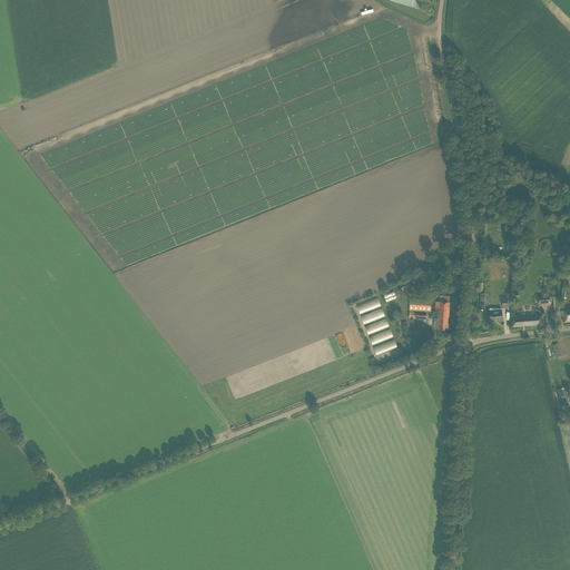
[(423,0),(390,0),(390,1),(420,10),(423,0)]
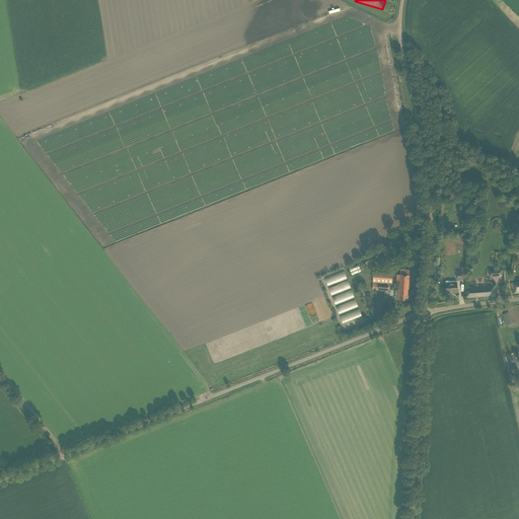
[(352,275),(361,272),(359,266),(350,269),(352,275)]
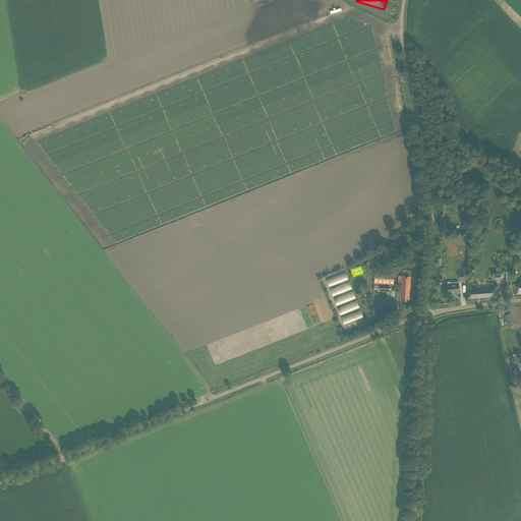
[(401,276),(399,276),(398,276),(398,285),(401,285),(400,291),(397,291),(397,299),(400,299),(400,301),(409,302),(411,272),(402,271),(401,276)]
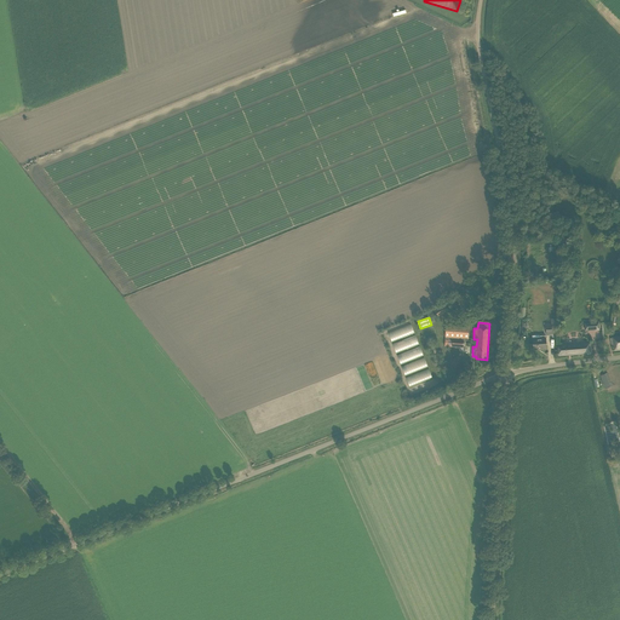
[(411,325),(388,333),(391,342),(414,333),(411,325)]
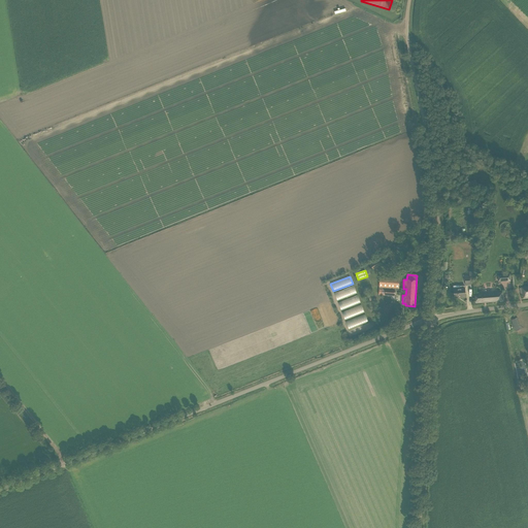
[(395,289),(399,289),(399,279),(381,278),(380,288),(395,289)]
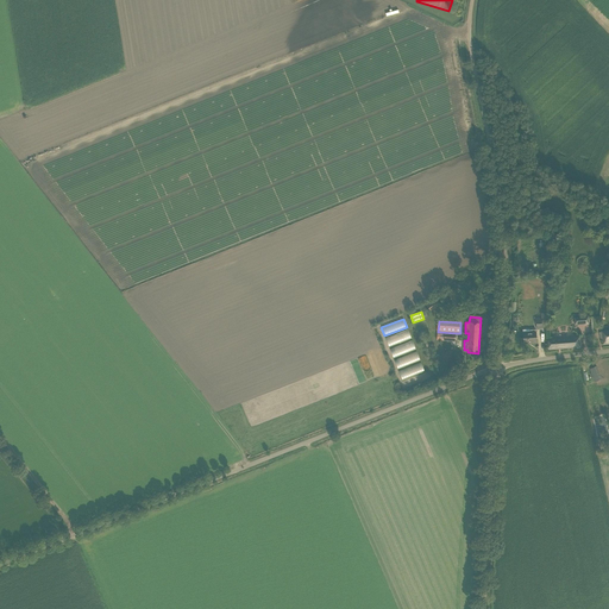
[(385,338),(389,347),(412,339),(408,330),(385,338)]
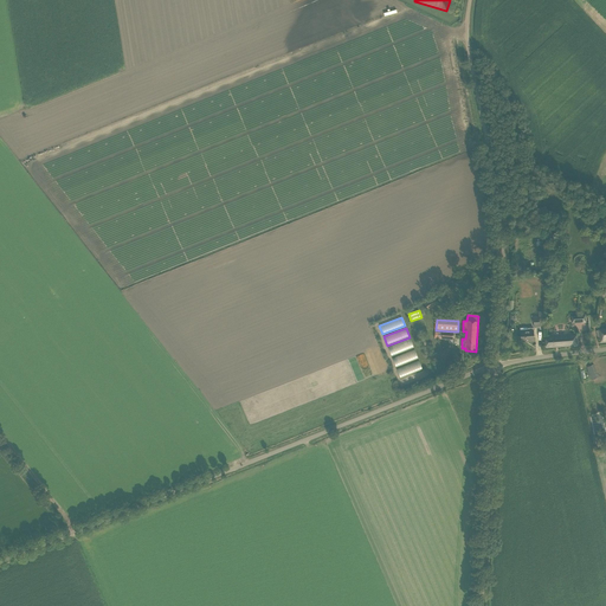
[(521,341),(521,342),(534,341),(533,328),(527,329),(528,330),(526,331),(520,331),(521,336),(519,336),(520,342),(521,341)]
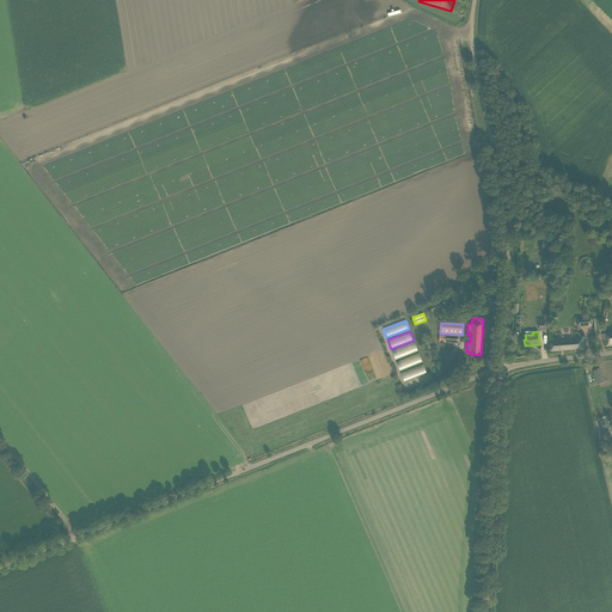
[(611,331),(604,334),(601,335),(604,341),(606,340),(607,346),(611,344),(611,331)]
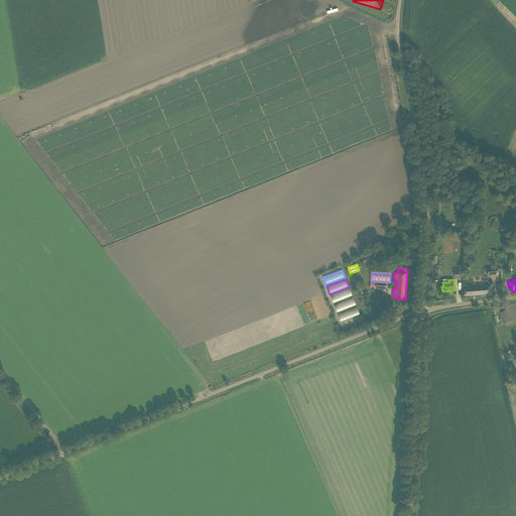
[(371,281),(370,288),(385,289),(386,282),(371,281)]
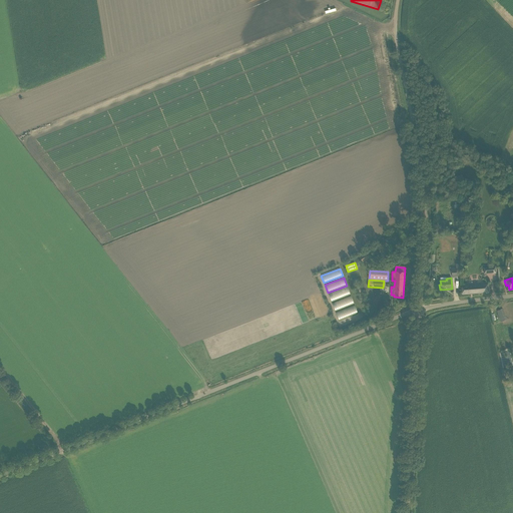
[(305,281),(299,283),(306,301),(310,300),(312,304),(313,303),(305,281)]
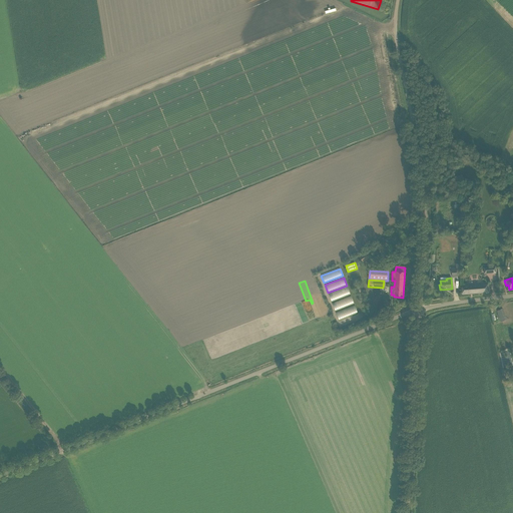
[(488,284),(461,286),(462,295),(489,293),(489,288),(488,284)]
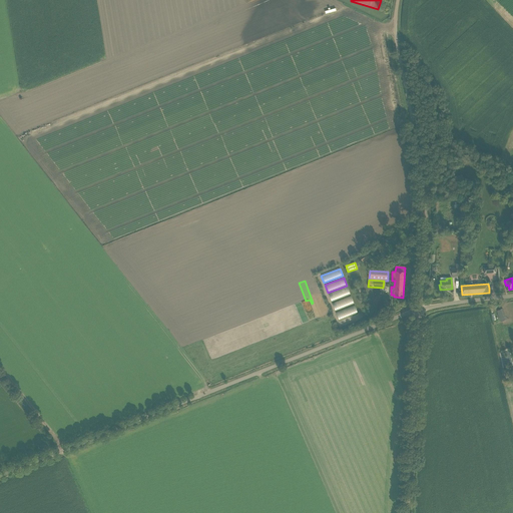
[(328,294),(331,302),(350,295),(347,287),(328,294)]
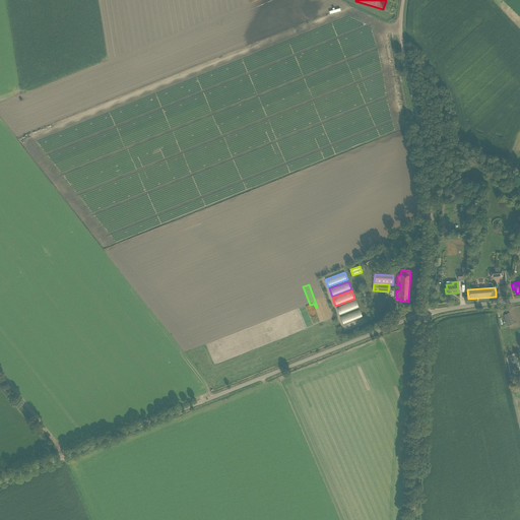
[(336,308),(339,315),(359,308),(355,300),(336,308)]
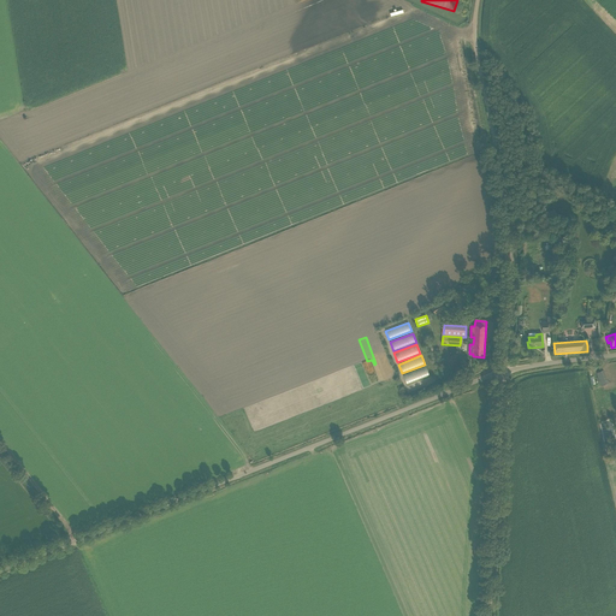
[(426,366),(403,375),(407,385),(430,375),(426,366)]
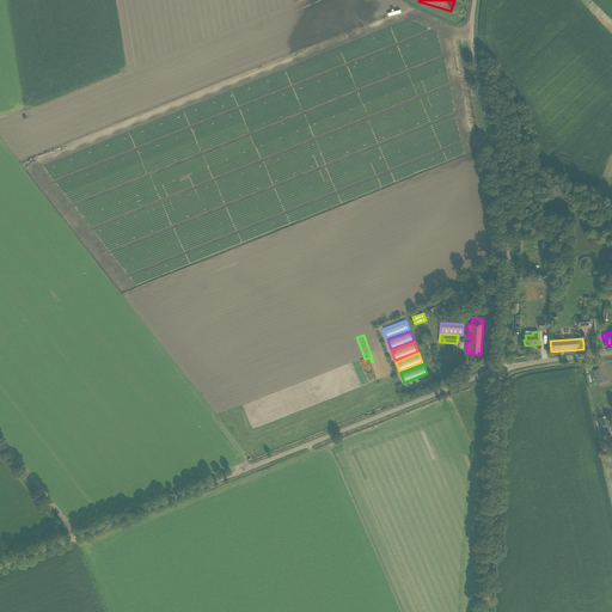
[(593,371),(598,384),(605,381),(599,368),(593,371)]
